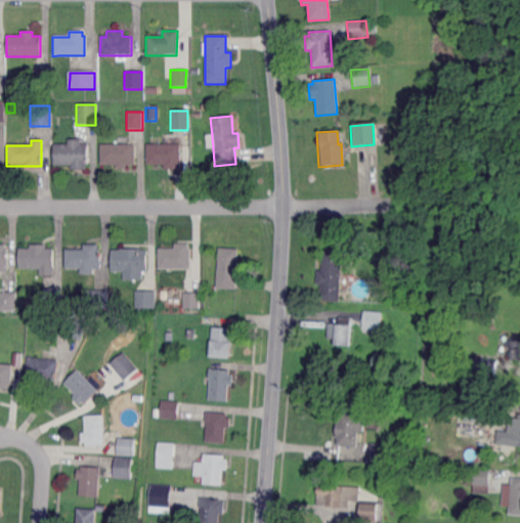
[(79,145),(87,145),(87,166),(86,166),(85,166),(85,171),(71,170),(71,166),(53,166),(53,144),(61,145),(67,145),(67,140),(71,140),(79,140),(79,145)]
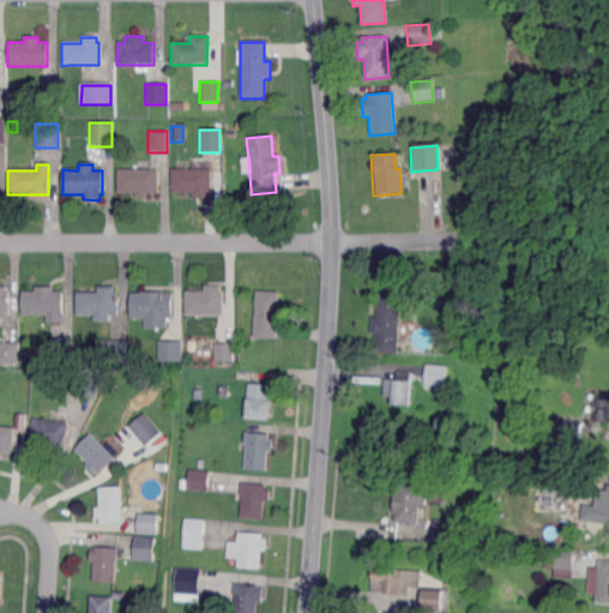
[(157,194),(146,194),(146,199),(143,199),(140,199),(136,199),(136,194),(116,193),(116,170),(134,170),(148,170),(149,170),(157,170),(157,193),(157,194)]
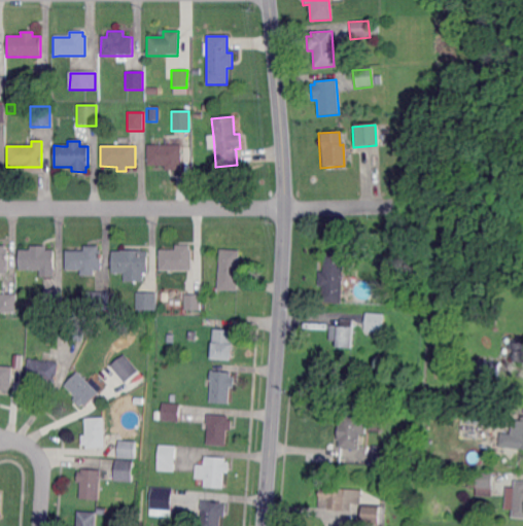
[(180,166),(178,166),(178,171),(167,171),(166,171),(164,171),(164,166),(162,166),(147,166),(146,146),(162,146),(179,146),(180,146),(180,166)]
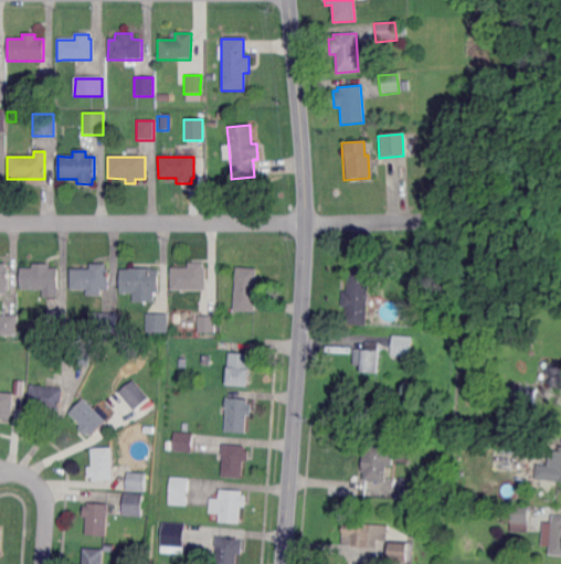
[(203,268),(205,268),(204,290),(170,290),(170,268),(188,268),(188,263),(203,264),(203,268)]
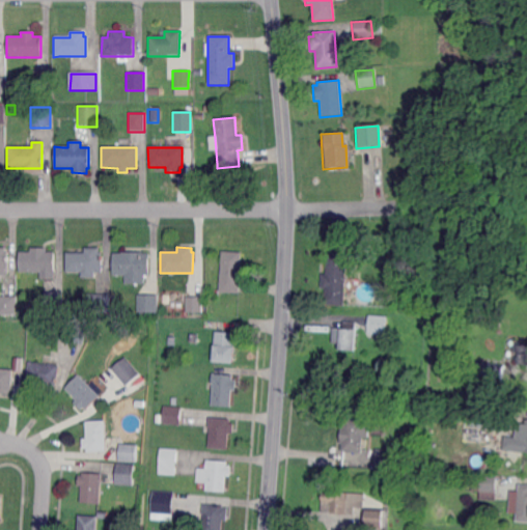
[(46,252),(53,252),(53,279),(39,280),(39,273),(19,273),(19,252),(29,252),(29,248),(45,248),(46,252)]
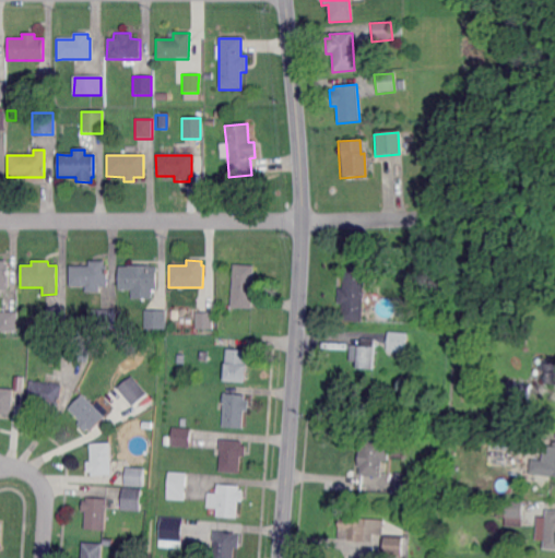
[(107,287),(98,287),(98,293),(84,293),(84,287),(69,287),(69,266),(89,266),(89,261),(104,261),(104,265),(106,265),(107,287)]
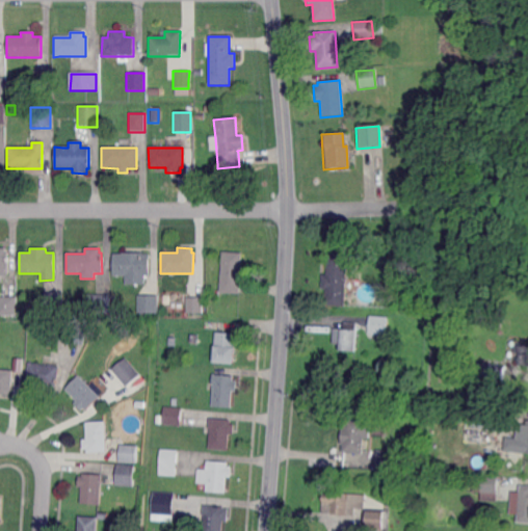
[(243,286),(238,285),(238,294),(218,293),(220,251),(240,254),(239,271),(243,272),(243,286)]
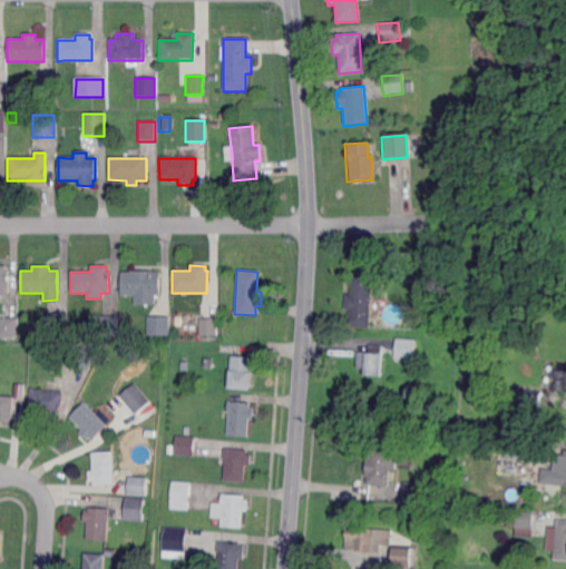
[(153,272),(159,272),(159,295),(120,295),(120,272),(130,272),(130,271),(153,271),(153,272)]
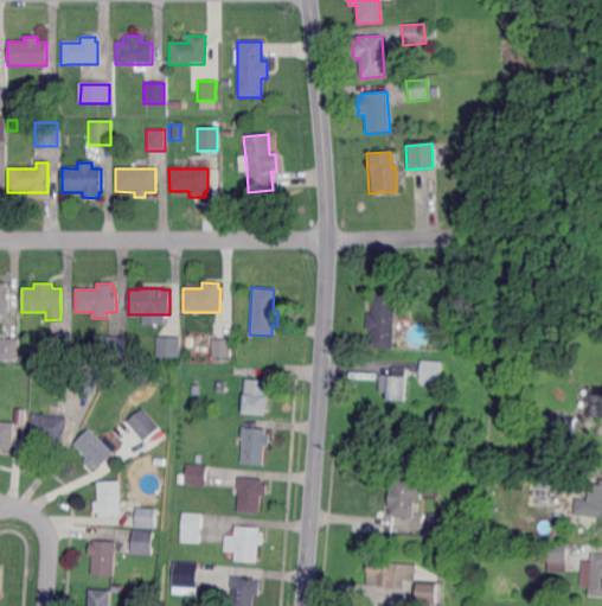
[(390,350),(369,349),(370,331),(364,330),(365,313),(371,313),(372,291),(394,292),(390,350)]
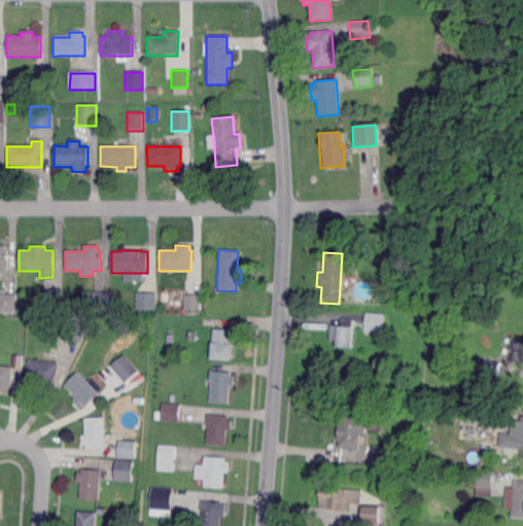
[(61,310),(43,310),(43,290),(61,290),(61,310)]
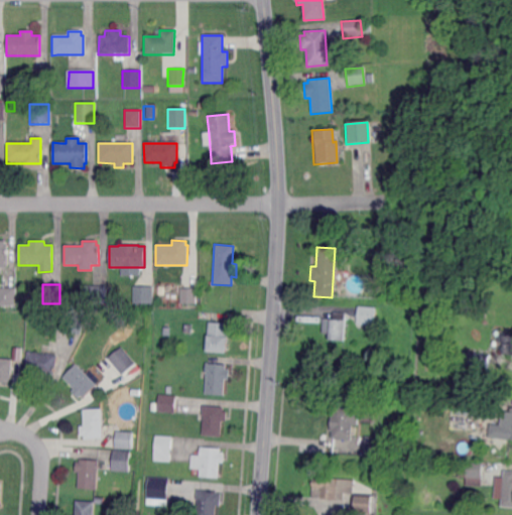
[(106,305),(84,304),(84,286),(106,286),(106,305)]
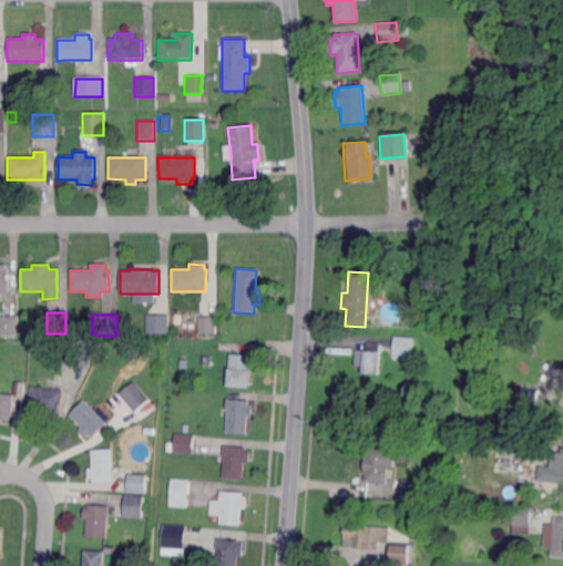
[(16,336),(0,336),(0,317),(16,317),(16,336)]
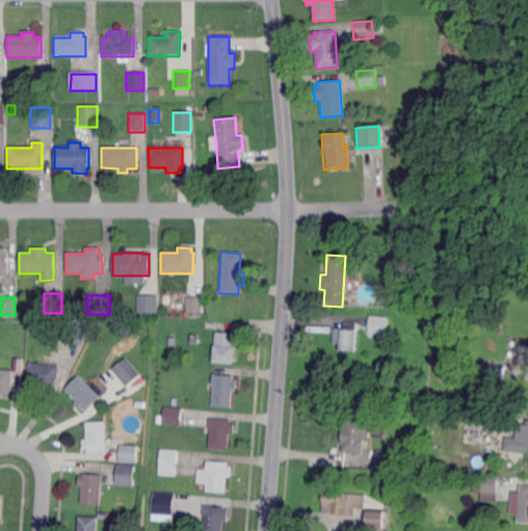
[(135,315),(135,298),(155,297),(155,314),(135,315)]
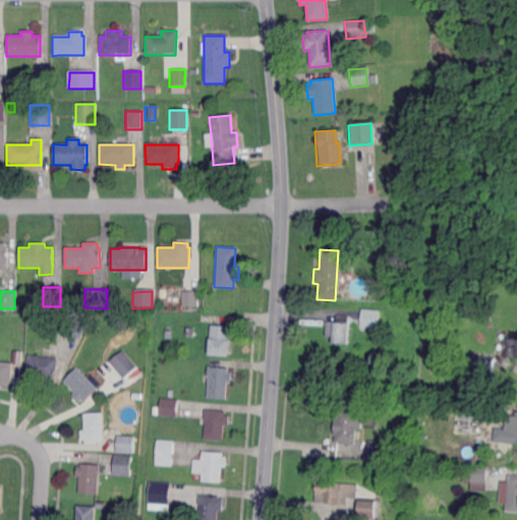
[(196,306),(181,306),(181,291),(196,291),(196,306)]
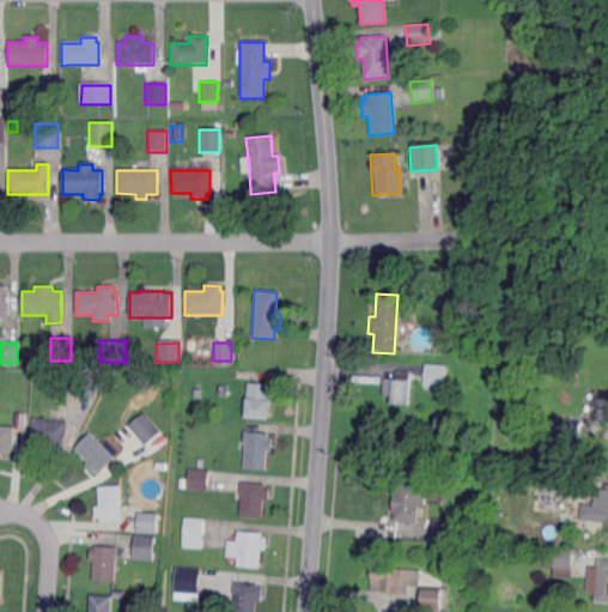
[(441,394),(420,393),(423,364),(443,365),(441,394)]
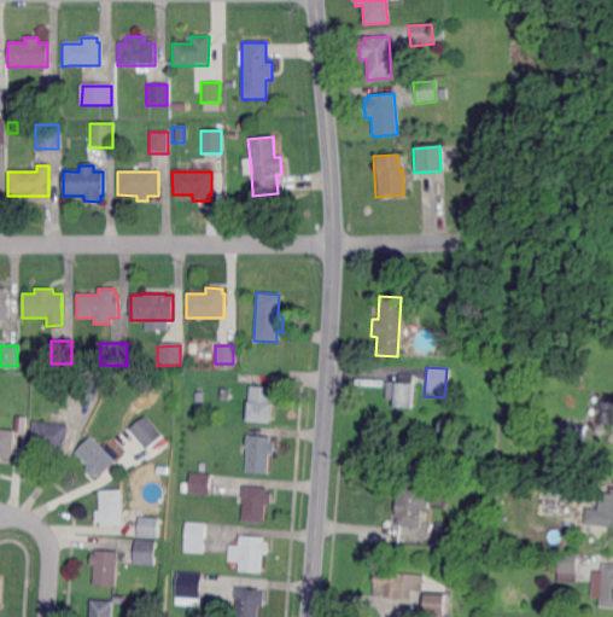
[(408,408),(389,407),(391,382),(396,383),(397,374),(410,376),(408,408)]
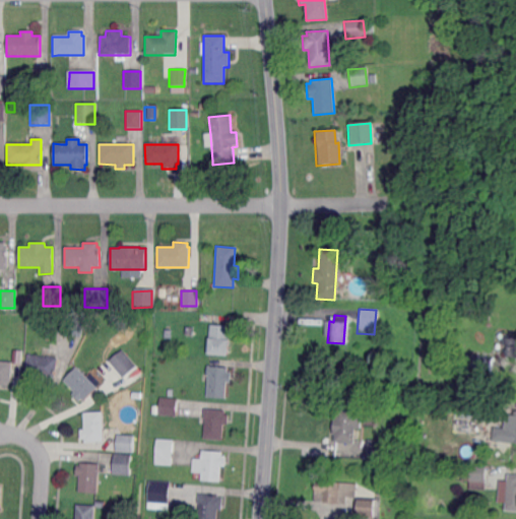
[(80,337),(61,334),(64,317),(82,319),(80,337)]
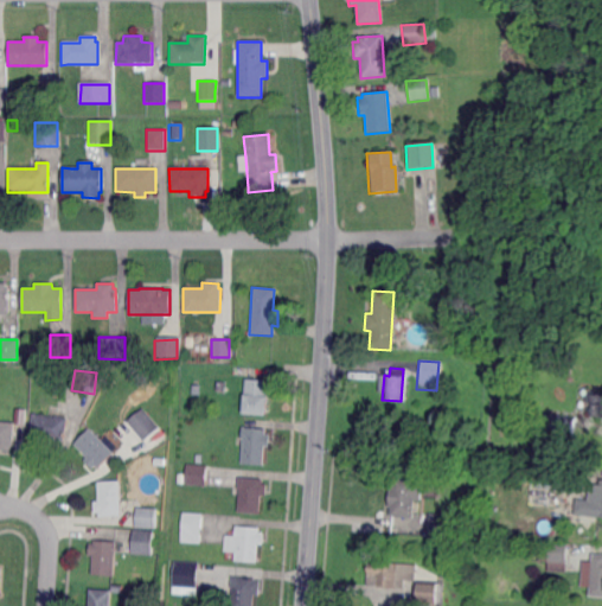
[(264,415),(241,414),(244,380),(267,381),(264,415)]
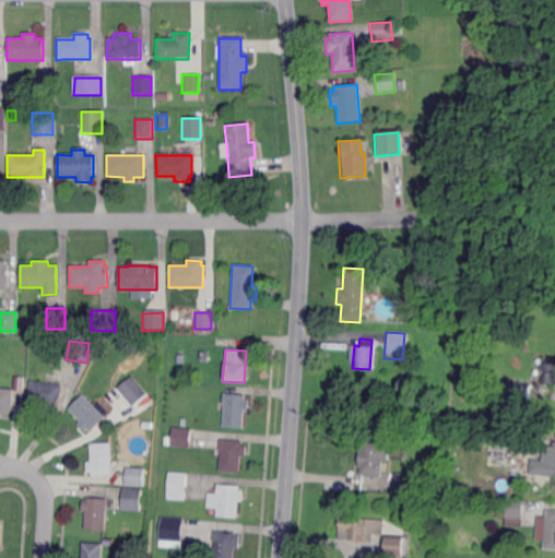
[(204,363),(197,361),(198,352),(205,353),(204,363)]
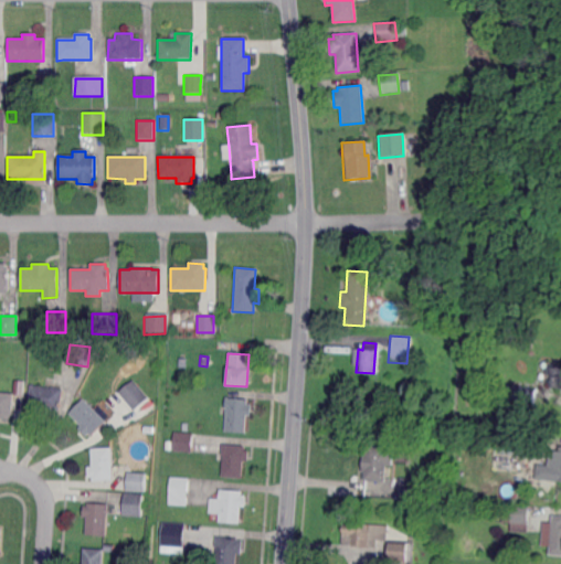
[(560,389),(548,386),(549,375),(544,374),(546,366),(551,368),(551,365),(560,366),(560,389)]
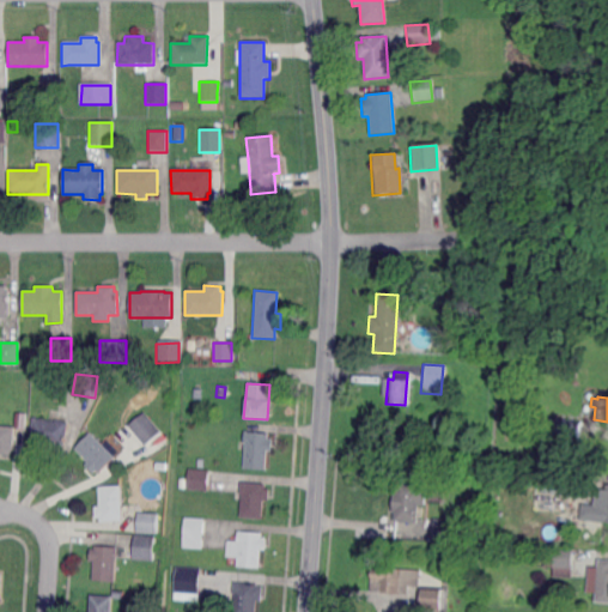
[(143,446),(127,426),(143,412),(159,432),(143,446)]
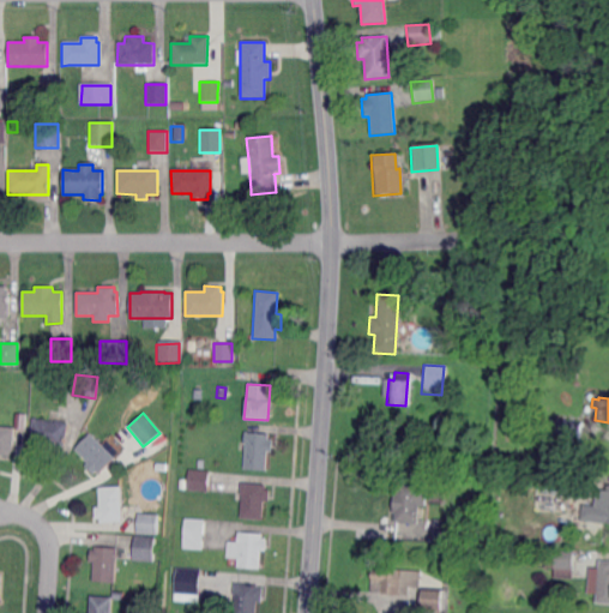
[(55,424),(56,421),(67,424),(64,448),(59,446),(58,451),(46,450),(47,444),(29,440),(32,419),(55,424)]
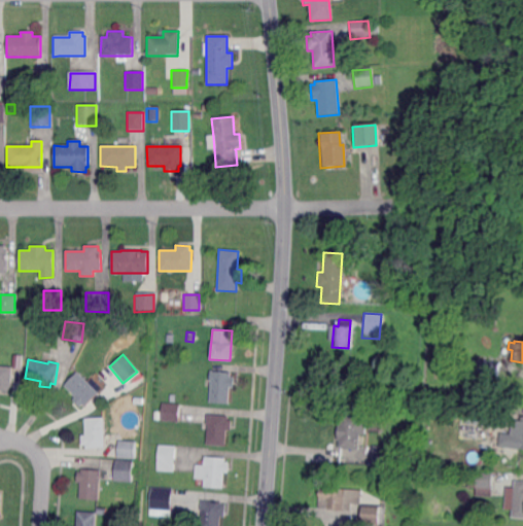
[(498,379),(480,377),(482,360),(500,363),(498,379)]
